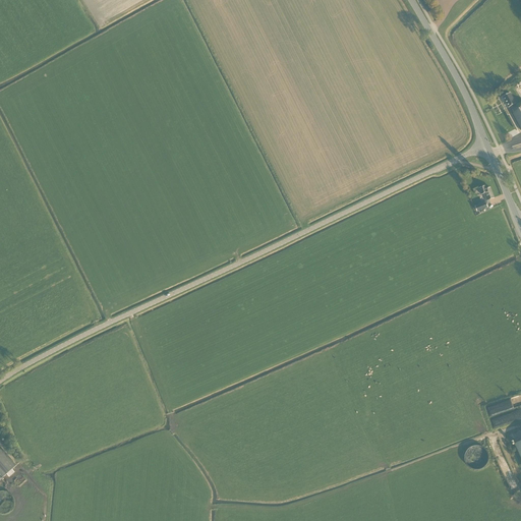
[(520,129),(520,102),(516,105),(516,104),(510,93),(503,97),(509,108),(510,108),(512,111),(511,111),(520,129)]
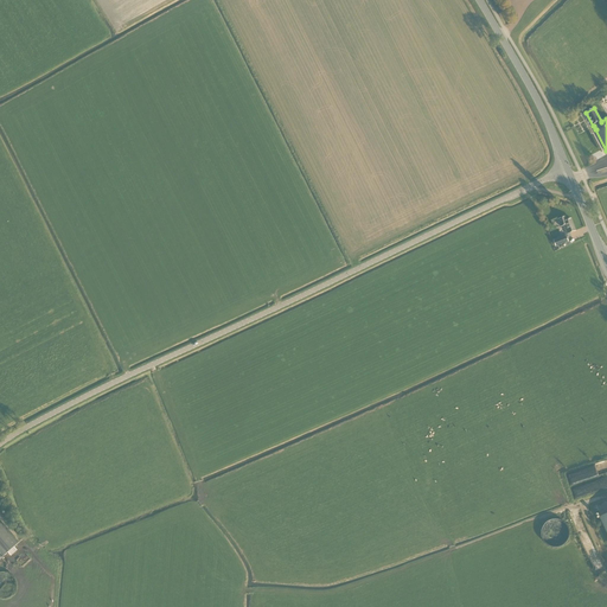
[(561,227),(564,225),(567,234),(575,231),(572,219),(567,221),(566,217),(558,219),(561,227)]
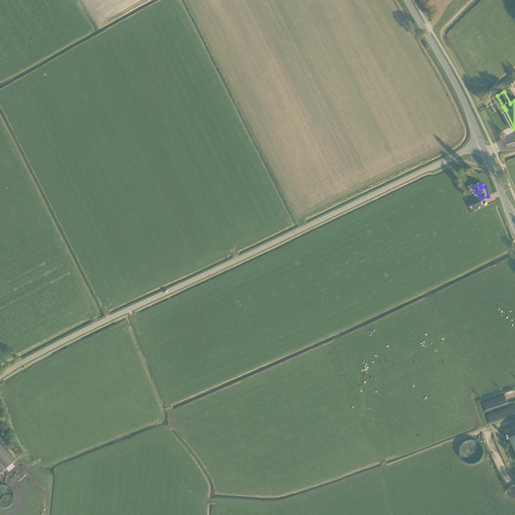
[(481,200),(480,200),(480,199),(470,203),(470,204),(470,205),(472,209),(483,205),(481,200)]
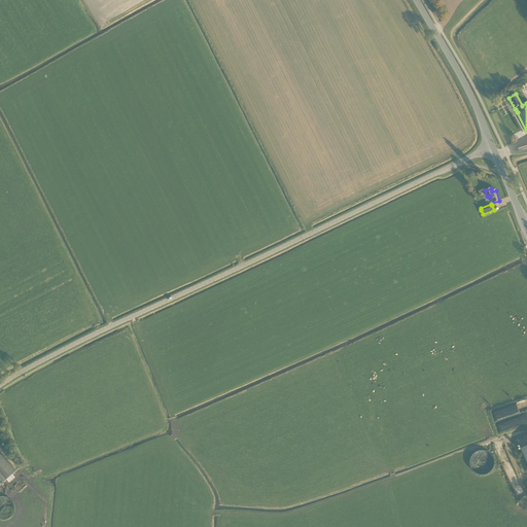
[(526,414),(498,422),(500,431),(524,424),(524,423),(526,422),(526,414)]
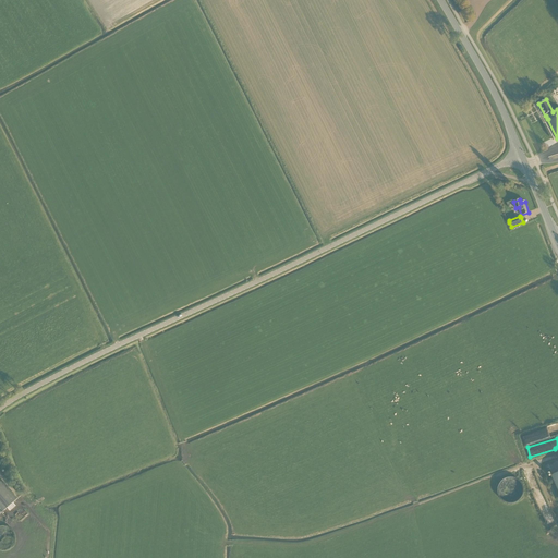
[(504,497),(520,499),(523,480),(510,477),(509,483),(506,482),(505,492),(504,492),(504,497)]
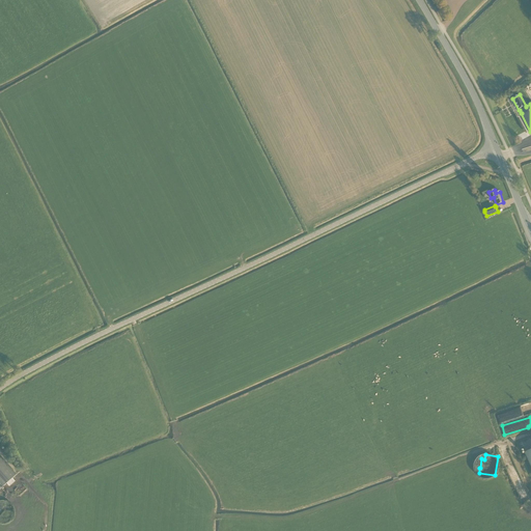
[(0,456),(0,488),(16,475),(0,456)]
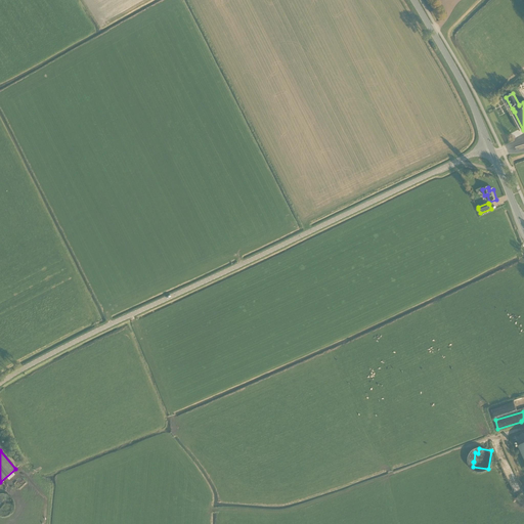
[(509,459),(501,463),(506,470),(513,467),(509,459)]
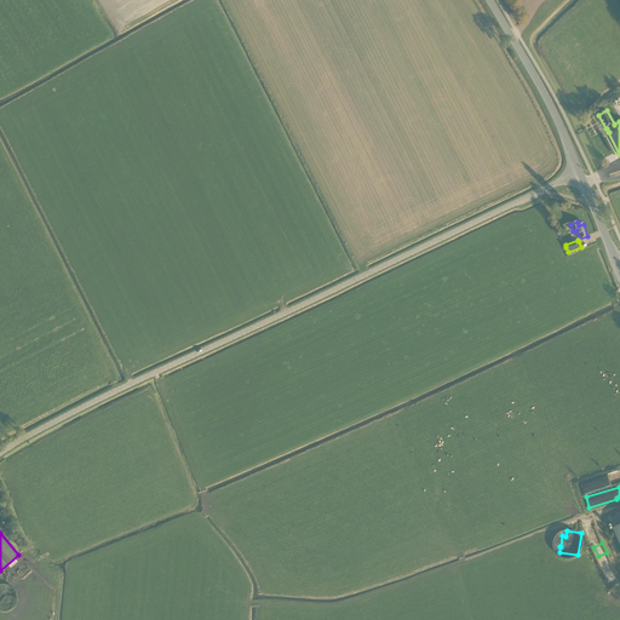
[(23,578),(32,570),(27,564),(18,573),(23,578)]
